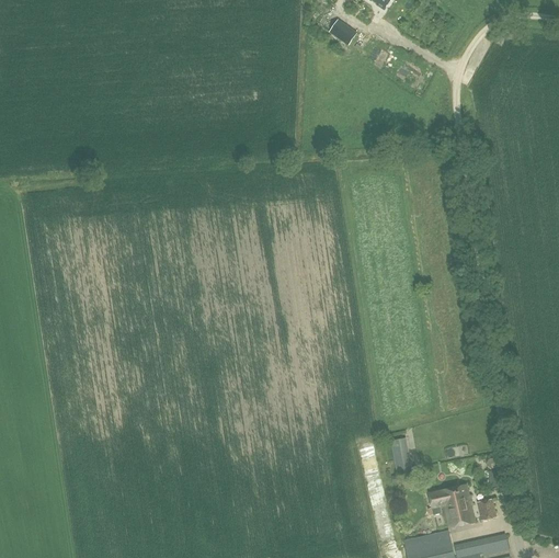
[(337,18),(328,30),(346,43),(355,31),(337,18)]
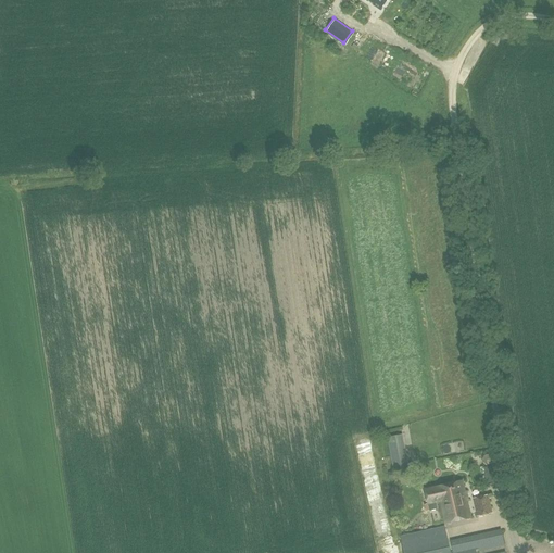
[(387,435),(392,466),(407,464),(402,432),(387,435)]
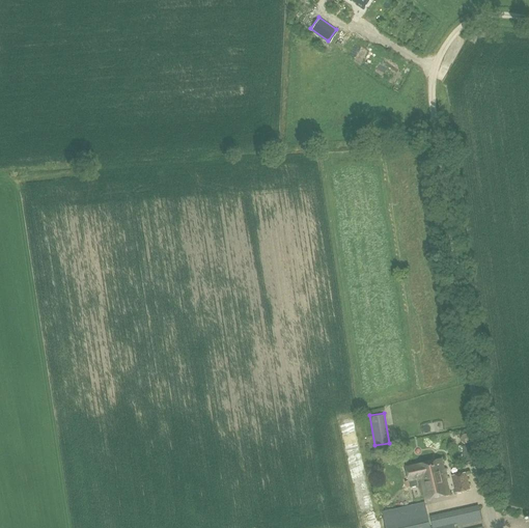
[(445,422),(432,423),(432,432),(446,432),(445,422)]
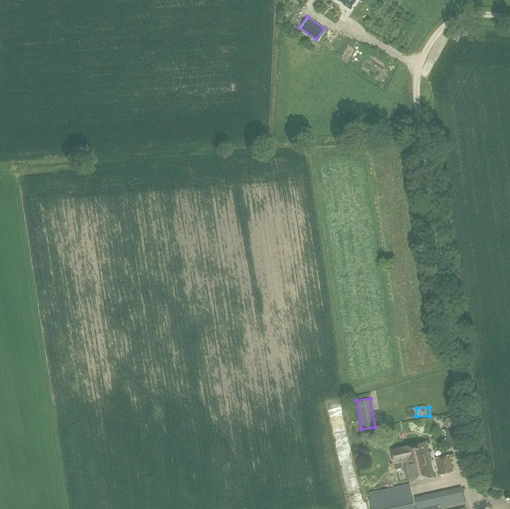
[(447,429),(450,443),(456,441),(454,428),(447,429)]
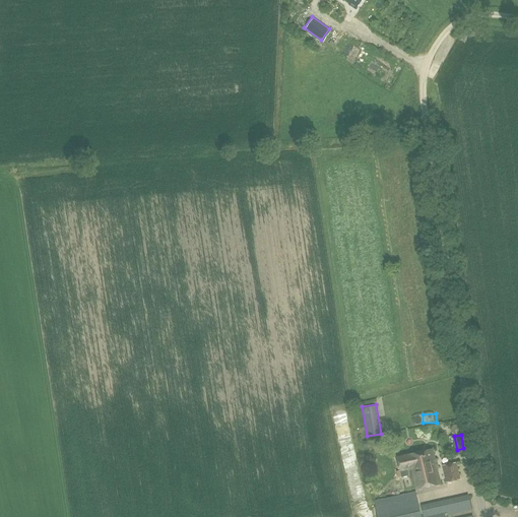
[(432,446),(407,451),(396,453),(400,473),(408,472),(407,465),(410,465),(414,487),(439,481),(432,446)]
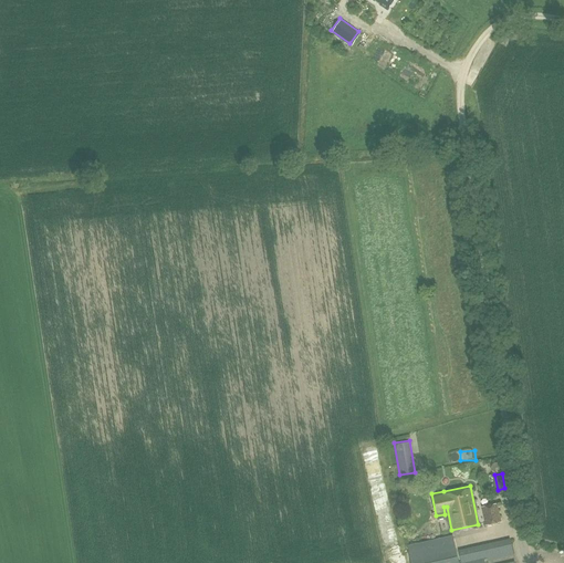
[(374,493),(378,512),(389,510),(385,491),(374,493)]
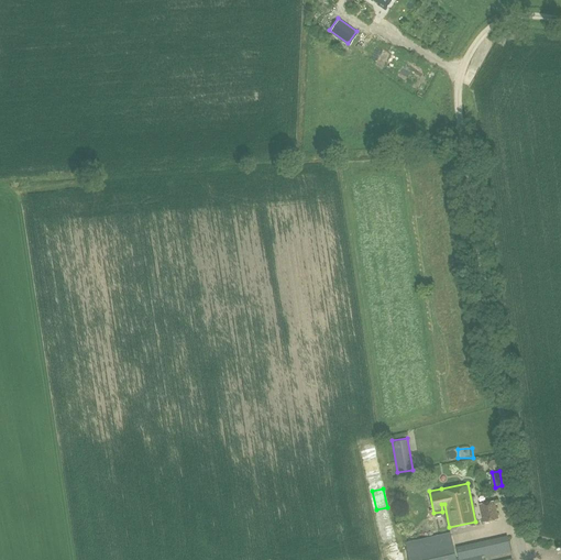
[(497,517),(493,497),(477,501),(482,520),(497,517)]
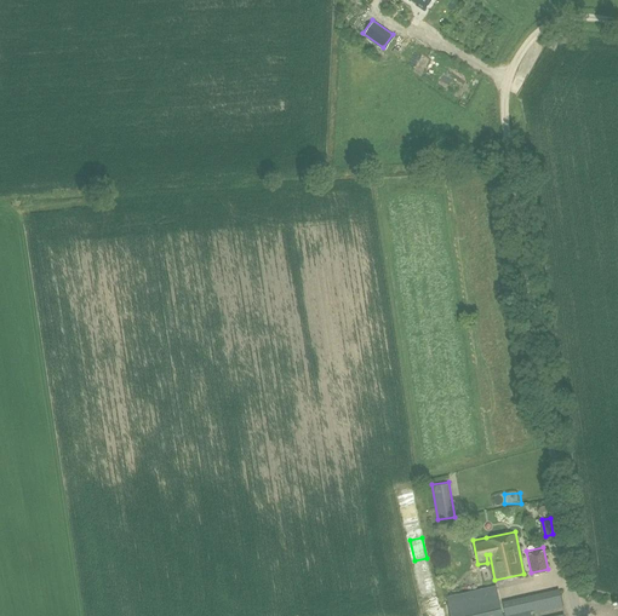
[(530,615),(530,611),(528,608),(531,608),(532,611),(561,605),(558,587),(501,598),(504,612),(501,612),(495,583),(445,594),(450,615),(530,615)]
